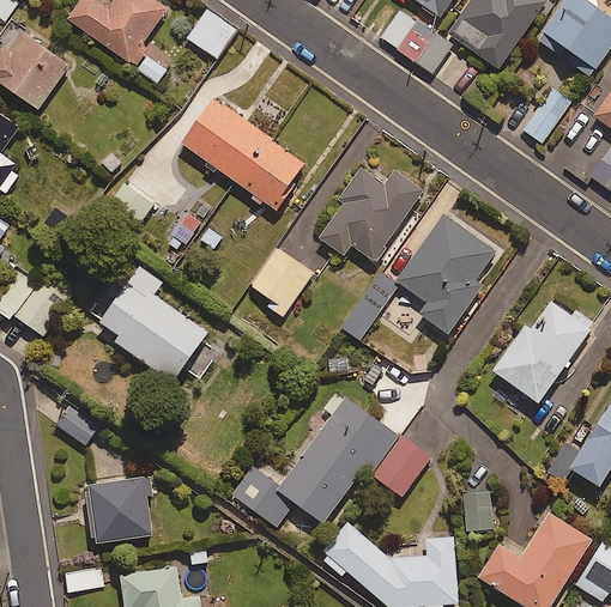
[(0,0),(0,14),(2,17),(14,0),(0,0)]
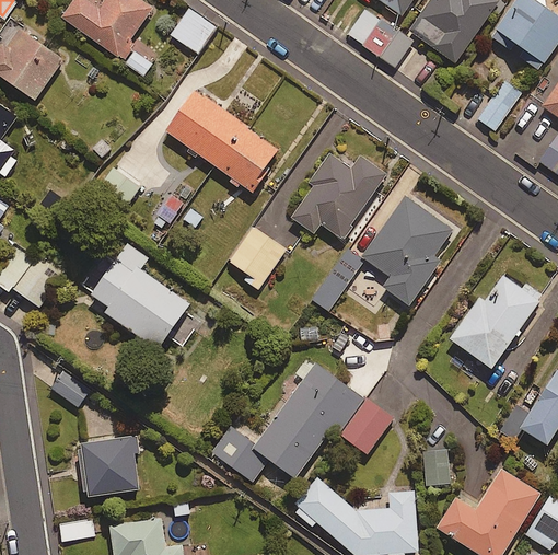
[(131,47),(126,44),(152,7),(142,0),(74,0),(62,18),(123,59),(131,47)]
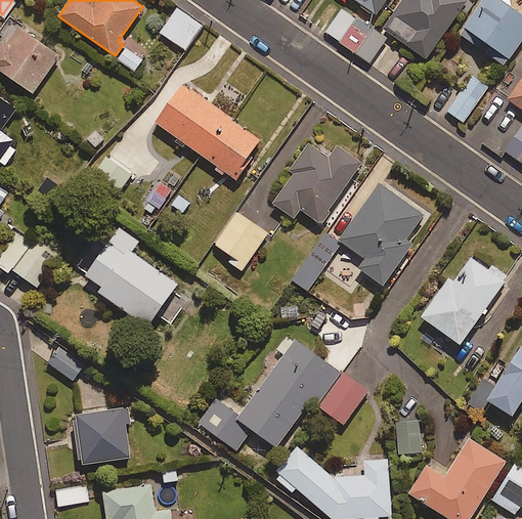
[(354,0),(374,13),(383,0),(354,0)]
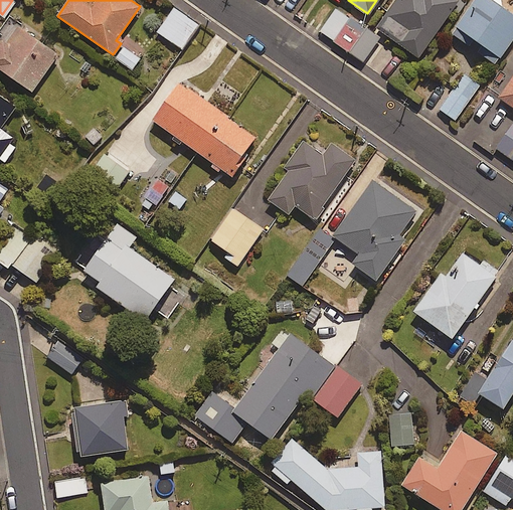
[(457,1),(455,0),(395,0),(376,28),(418,57),(457,1)]
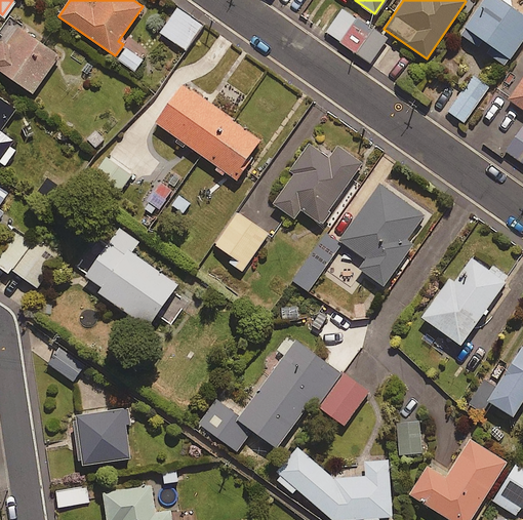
[(522,39),(522,17),(497,0),(481,0),(458,33),(477,46),(480,42),(508,62),(522,39)]
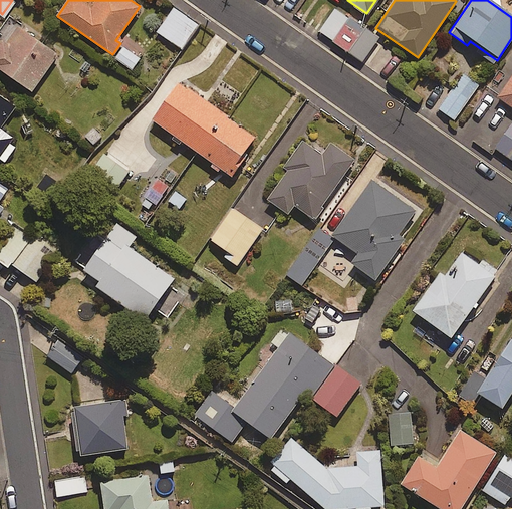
[(333,5),(317,27),(331,37),(347,16),(333,5)]
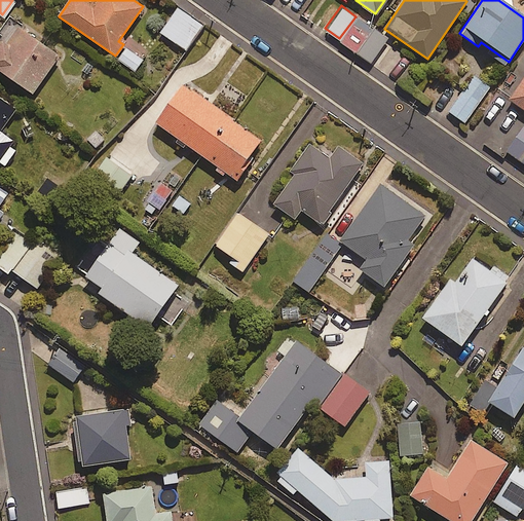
[(202,24),(177,6),(159,31),(185,48),(202,24)]
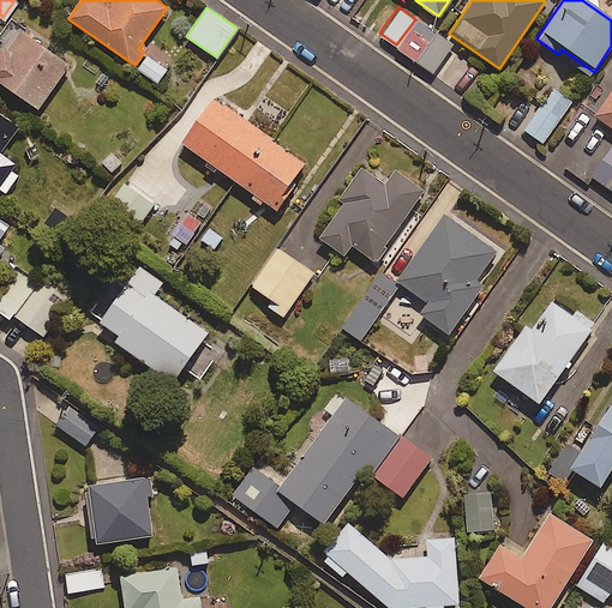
[(67,65),(16,29),(0,49),(0,84),(36,110),(67,65)]
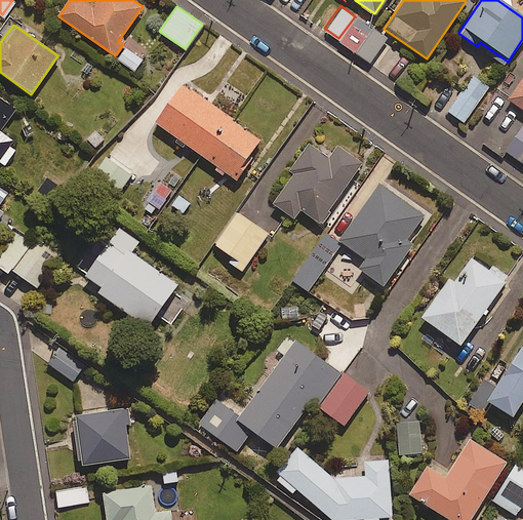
[(386,36),(373,28),(357,52),(369,62),(386,36)]
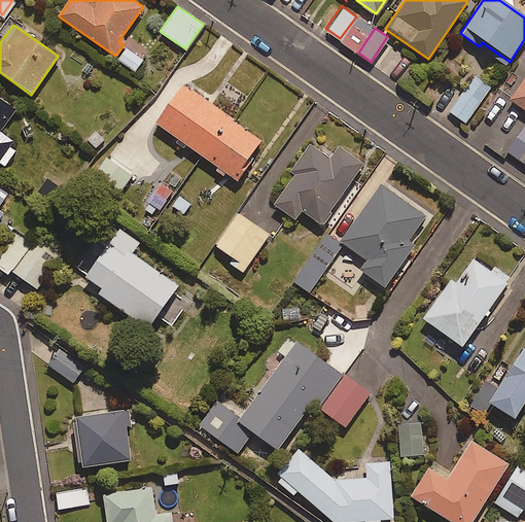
[(142,59),(125,46),(117,59),(134,70),(142,59)]
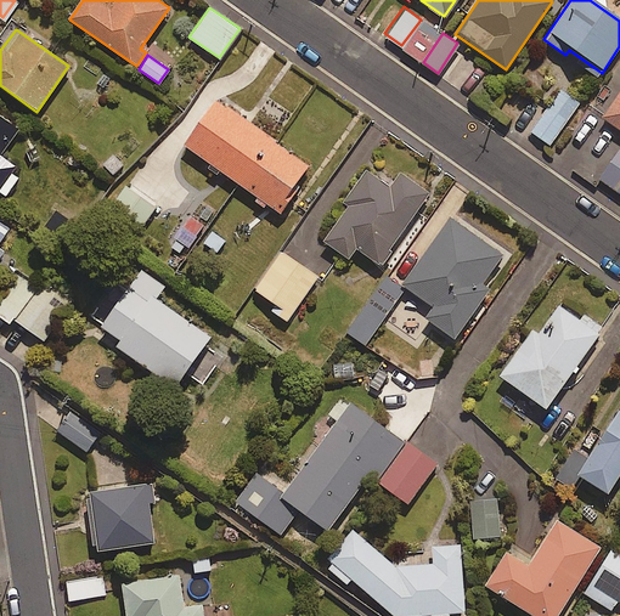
[(579,101),(559,86),(529,128),(548,142),(579,101)]
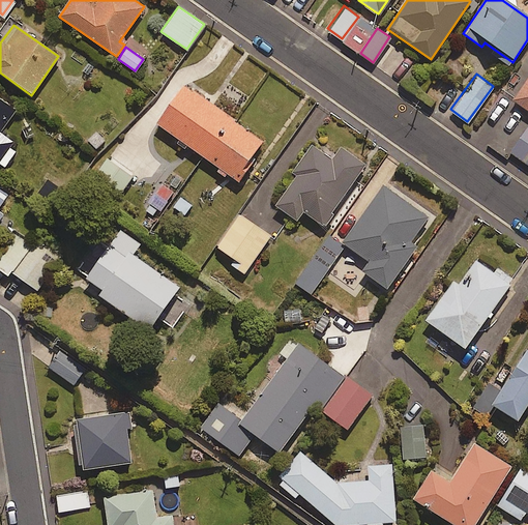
[(527,76),(511,98),(527,110),(527,76)]
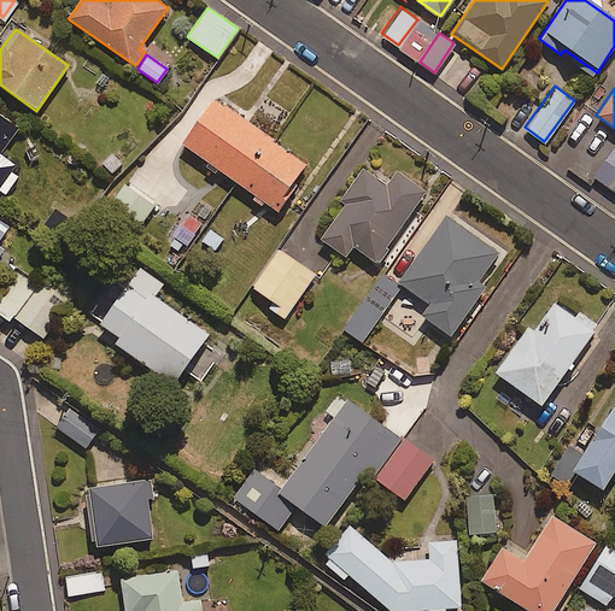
[(306,165),(215,99),(183,144),(275,210),(306,165)]
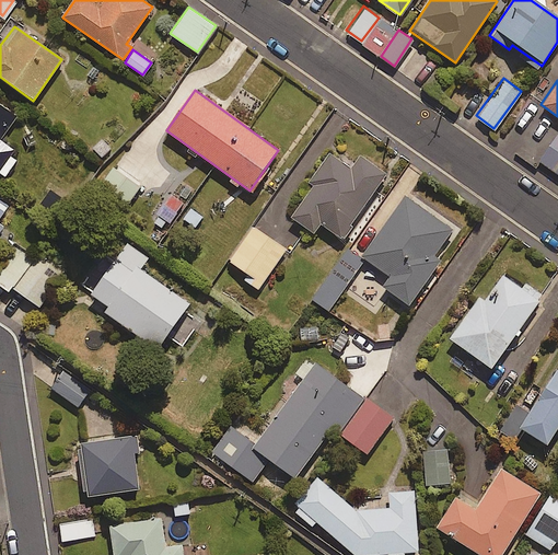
[(0,137),(16,114),(0,102),(0,181),(18,157),(0,143),(0,137)]
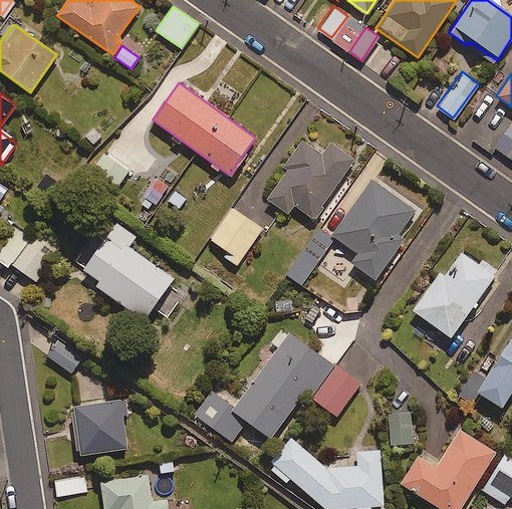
[(511,120),(495,147),(511,158),(511,120)]
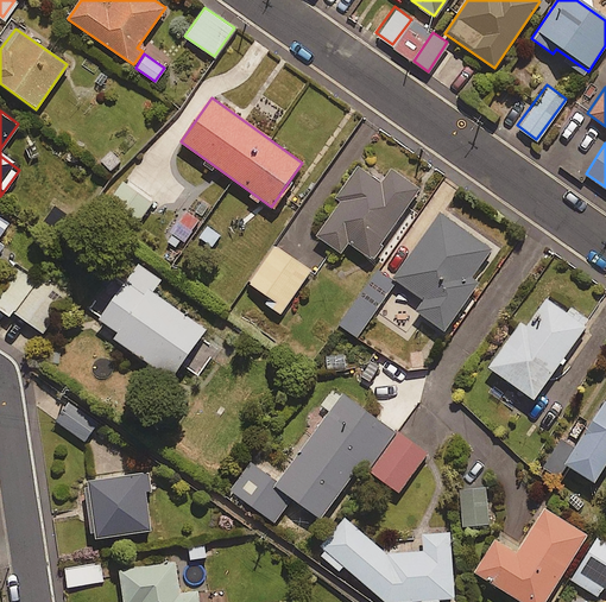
[(382,183),(358,168),(336,197),(341,200),(315,238),(340,253),(347,242),(371,258),(417,189),(390,171),(382,183)]
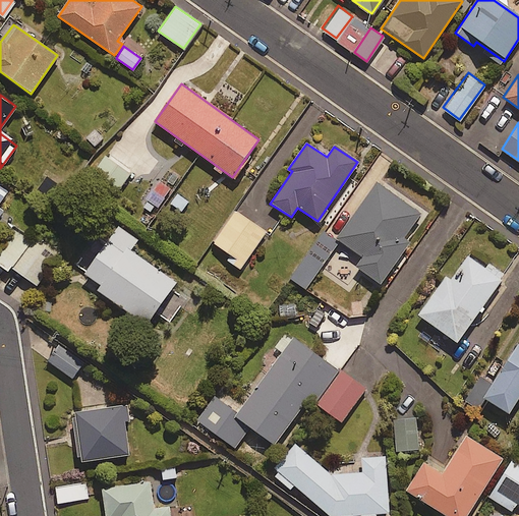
[(420,213),(377,182),(337,239),(363,256),(356,267),(381,284),(409,242),(403,238),(420,213)]
